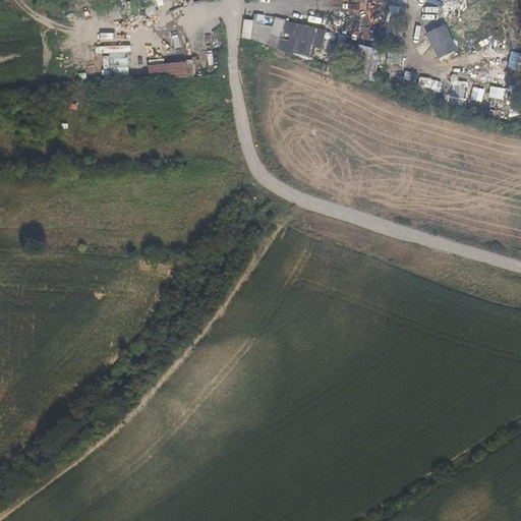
[(254,38),(256,21),(244,20),(243,37),(254,38)]
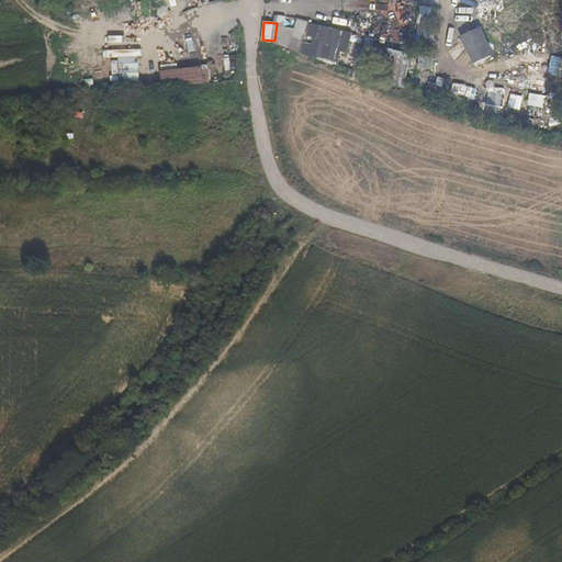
[(484,26),(462,34),(472,64),(494,56),(484,26)]
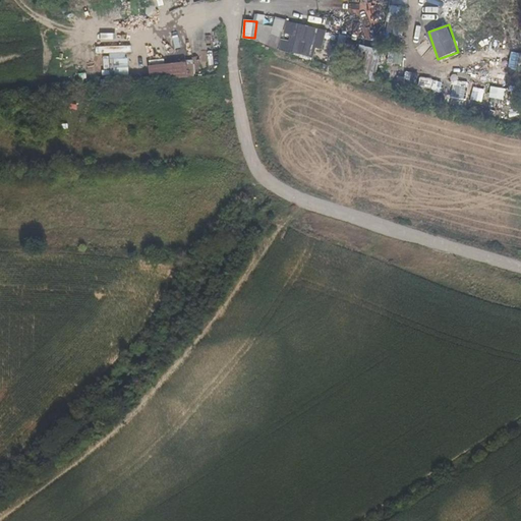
[(377,77),(382,48),(361,45),(356,74),(377,77)]
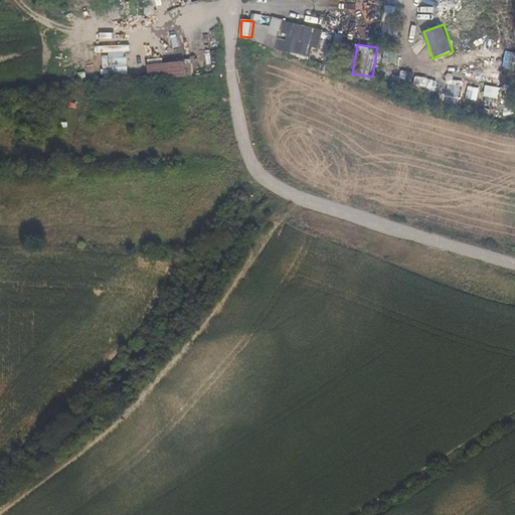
[(127,76),(127,53),(103,53),(103,76),(127,76)]
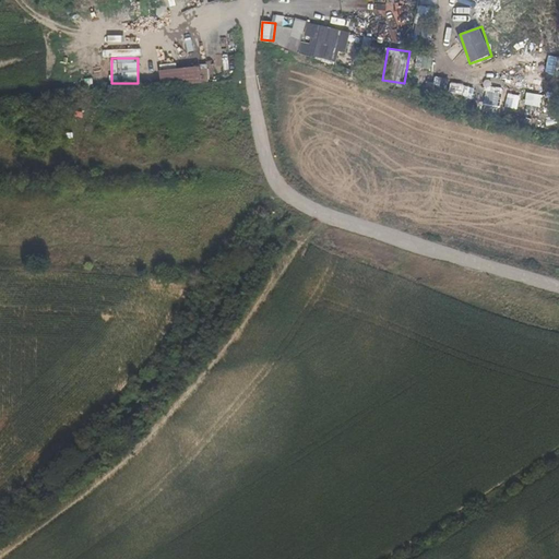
[(161,73),(162,87),(201,84),(200,70),(161,73)]
